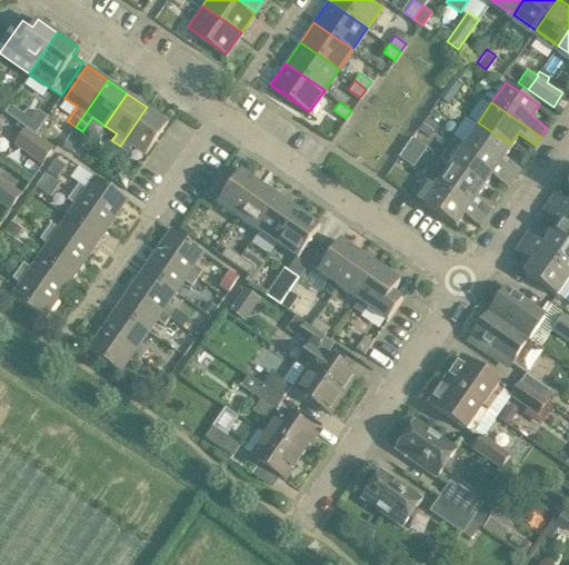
[(120,146),(115,154),(117,156),(126,155),(132,145),(146,152),(167,121),(147,107),(120,146)]
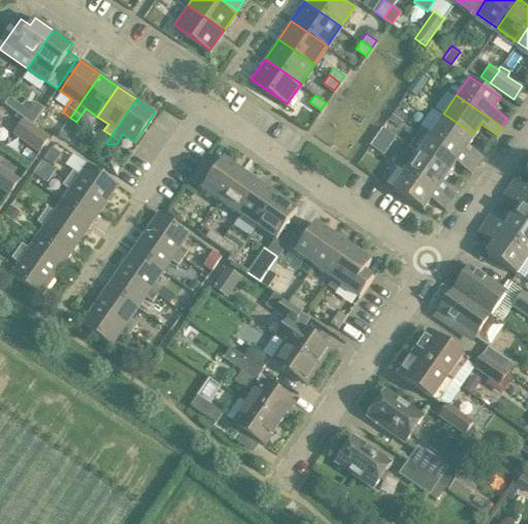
[(443,113),(431,131),(431,132),(476,163),(483,155),(467,144),(473,134),(443,113)]
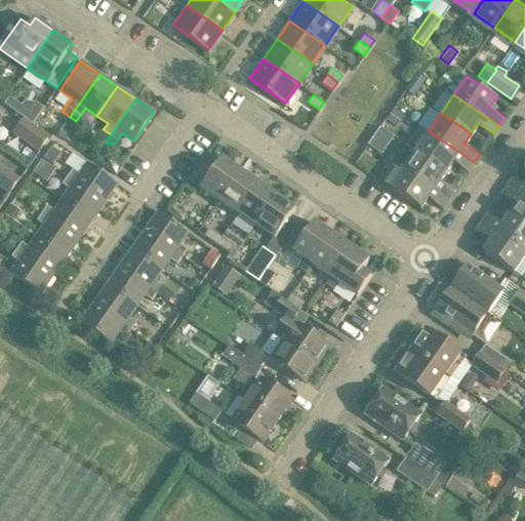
[(40,148),(48,136),(23,119),(14,130),(40,148)]
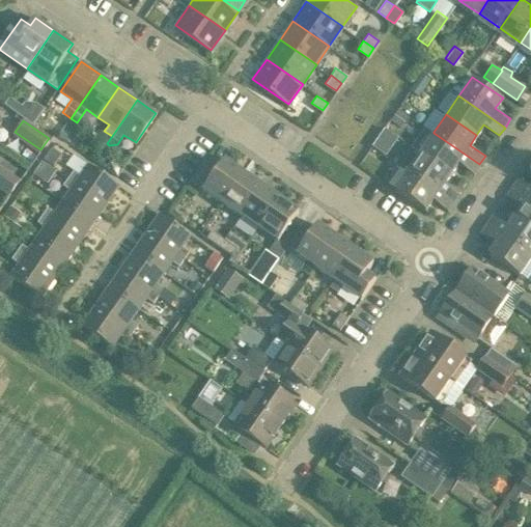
[(369,142),(383,153),(395,135),(382,125),(369,142)]
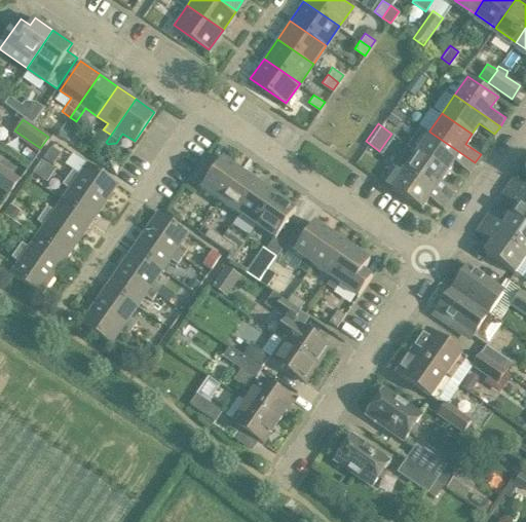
[(429,132),(429,131),(421,124),(408,144),(417,149),(447,171),(454,159),(470,171),(475,162),(429,132)]
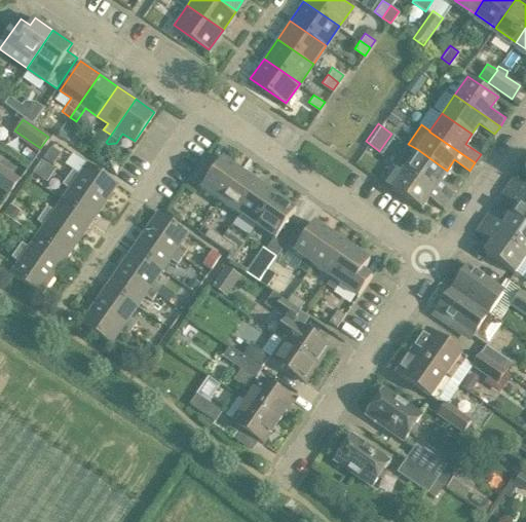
[(61,151),(50,144),(42,155),(52,162),(61,151)]
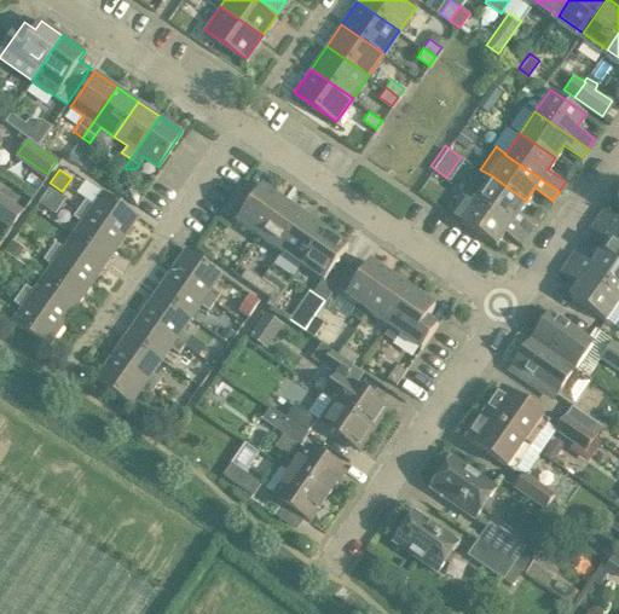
[(491,175),(475,197),(528,235),(536,225),(518,212),(526,201),(491,175)]
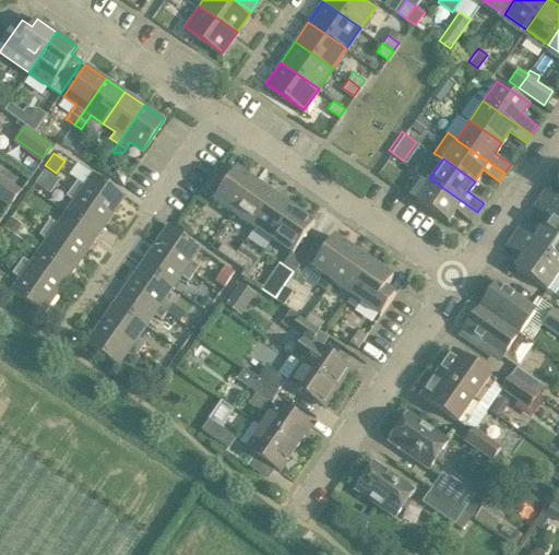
[(46,187),(56,173),(45,165),(35,179),(46,187)]
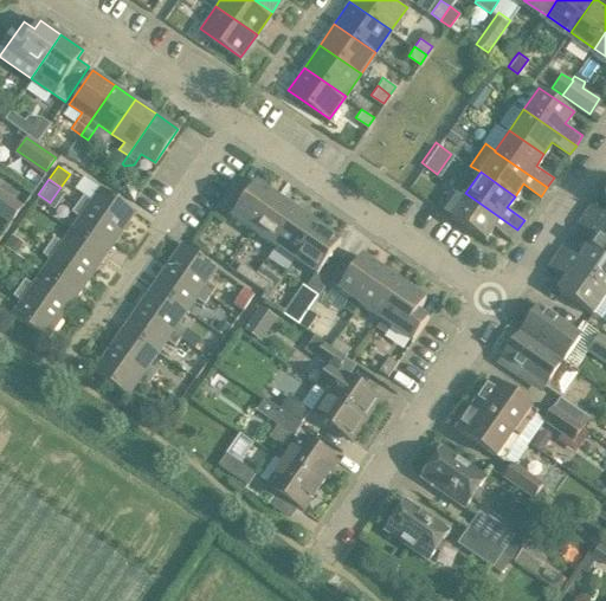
[(218,206),(232,215),(252,230),(276,196),(256,182),(251,188),(237,179),(218,206)]
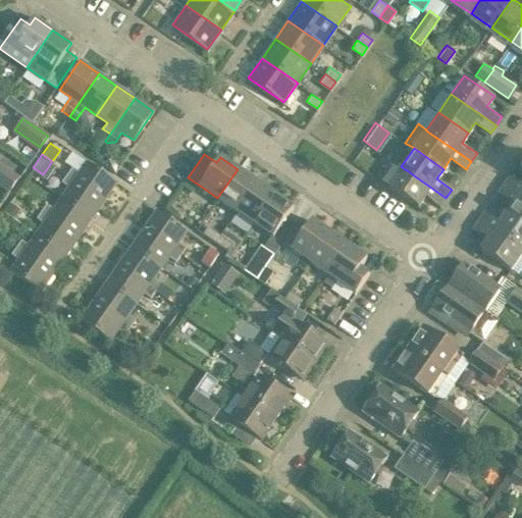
[(67,174),(104,200),(117,182),(87,160),(79,170),(72,166),(67,174)]
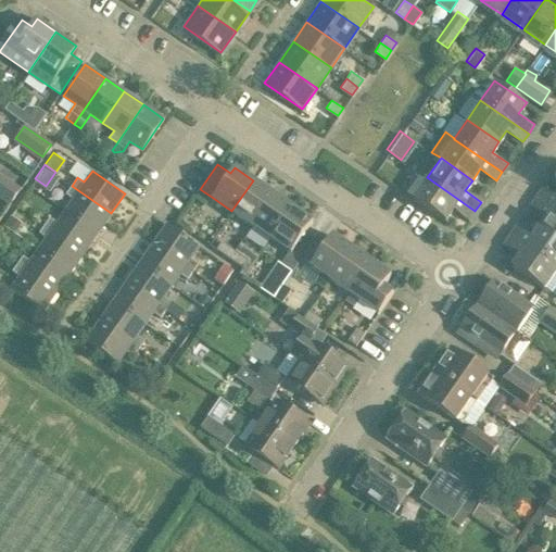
[(0,191),(12,200),(21,188),(0,173),(0,191)]
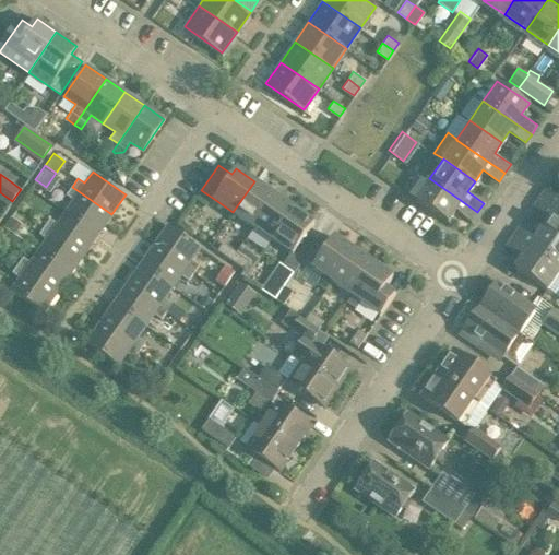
[(477,212),(429,178),(416,198),(448,221),(455,209),(472,221),(477,212)]
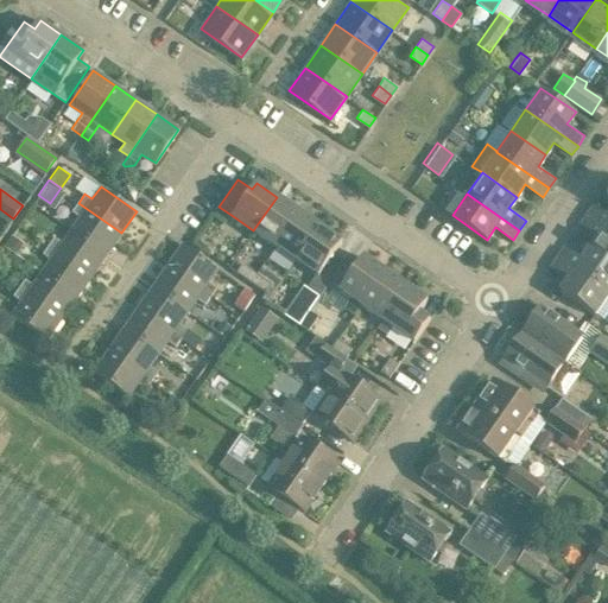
[(253,230),(274,246),(298,211),(277,197),(253,230)]
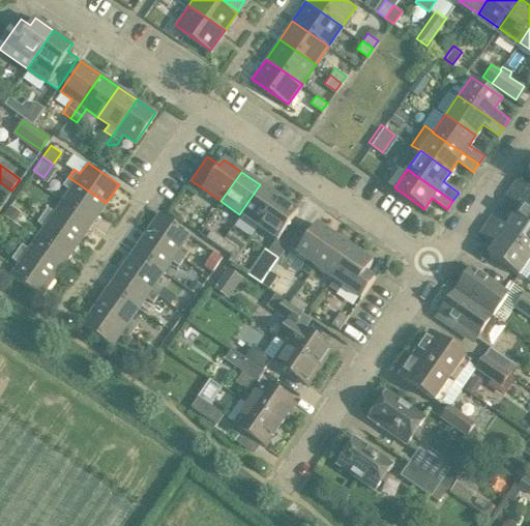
[(93,221),(106,203),(68,177),(63,183),(69,187),(62,199),(93,221)]
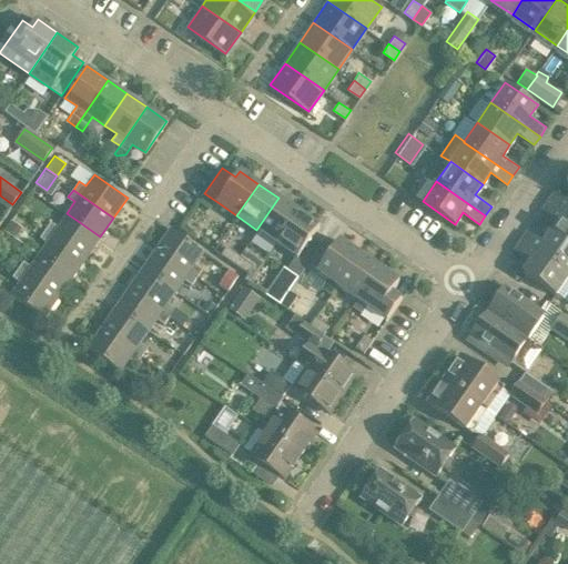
[(548,200),(567,213),(567,200),(554,191),(548,200)]
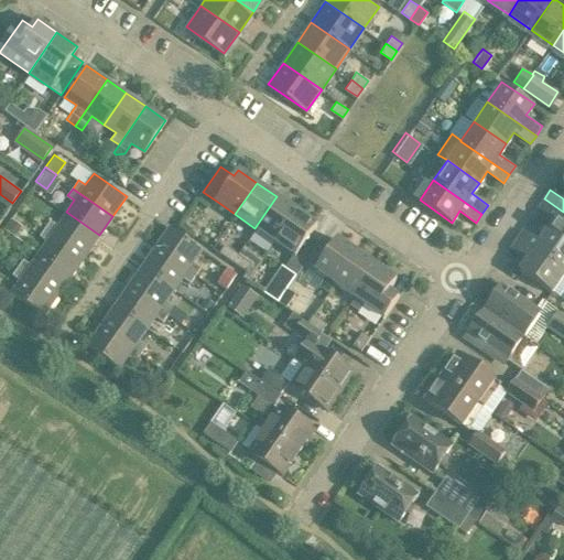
[(255,228),(274,241),(296,210),(277,196),(255,228)]
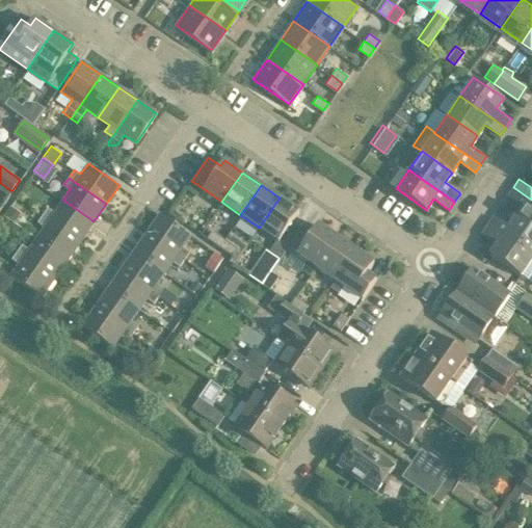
[(531,200),(513,187),(507,195),(523,205),(515,215),(531,227),(531,200)]
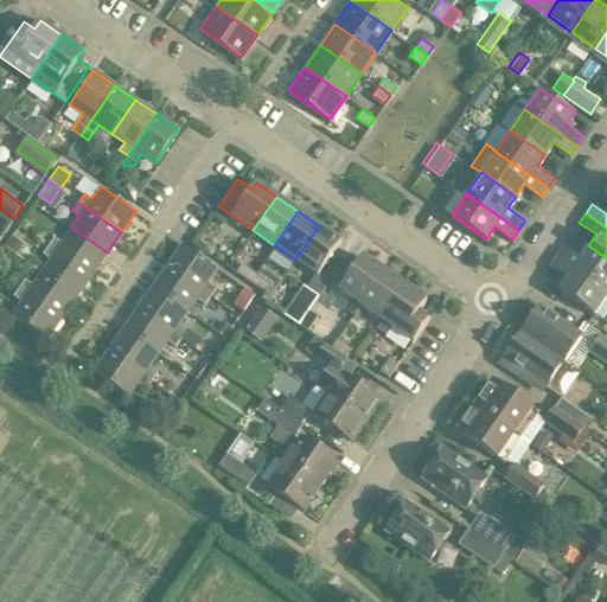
[(340,241),(319,225),(295,260),(317,275),(340,241)]
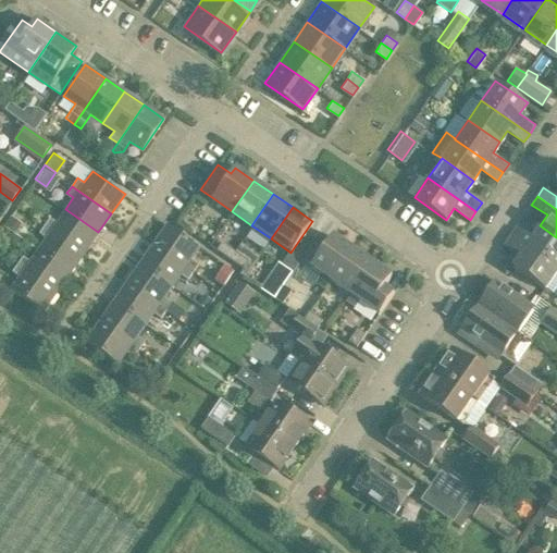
[(84,252),(98,232),(65,209),(57,221),(50,216),(45,224),(84,252)]
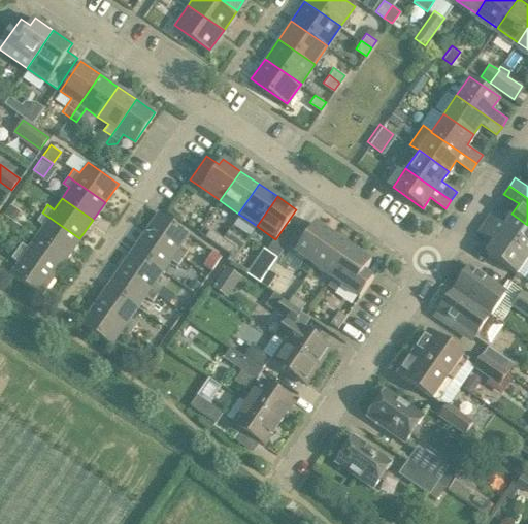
[(10,202),(4,213),(13,220),(21,209),(10,202)]
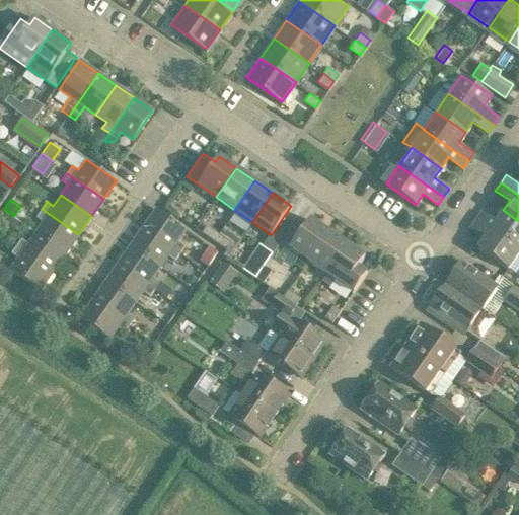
[(143,226),(179,252),(186,244),(178,239),(186,228),(156,208),(143,226)]
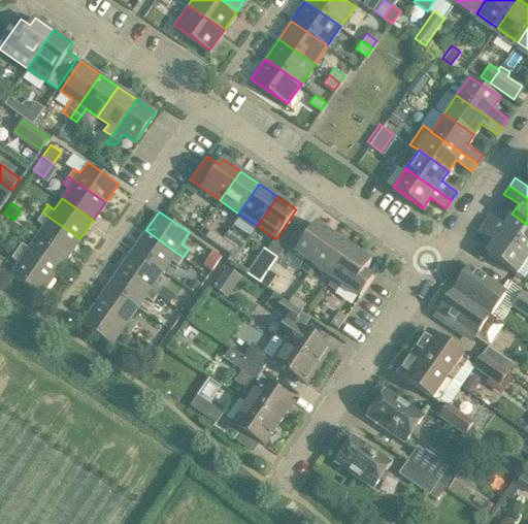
[(67,256),(79,238),(42,213),(38,219),(44,223),(36,235),(67,256)]
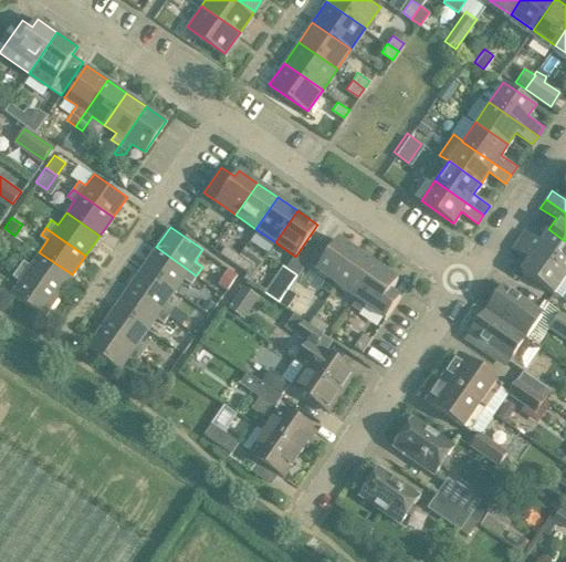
[(565,270),(565,241),(548,229),(541,240),(525,229),(519,238),(565,270)]
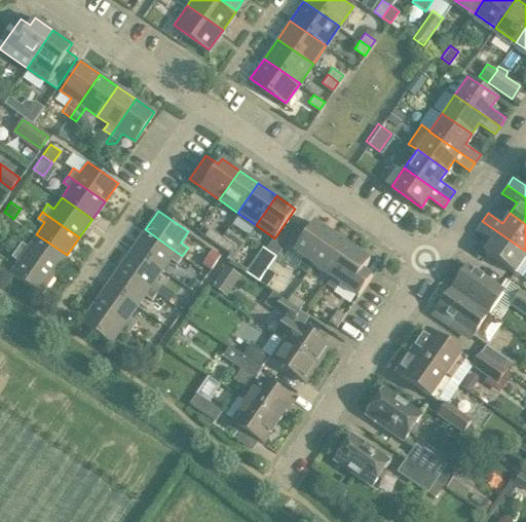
[(283,245),(302,259),(298,265),(306,270),(310,265),(310,264),(331,233),(312,221),(306,230),(297,224),(283,245)]
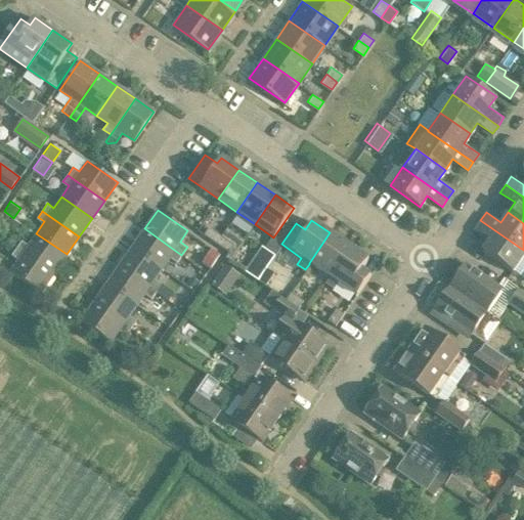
[(523,254),(523,250),(480,220),(475,228),(490,239),(483,249),(514,270),(523,254)]
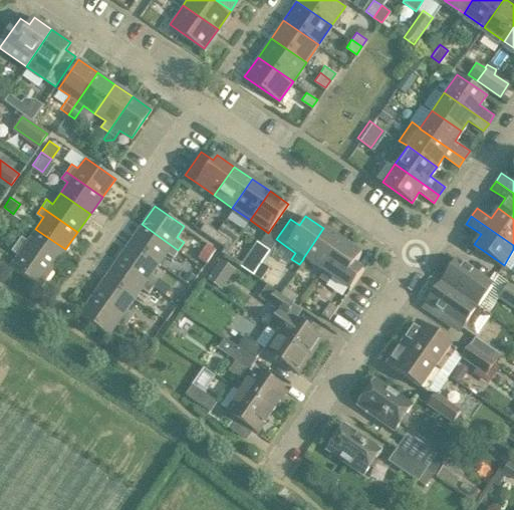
[(211,238),(216,231),(204,223),(200,230),(211,238)]
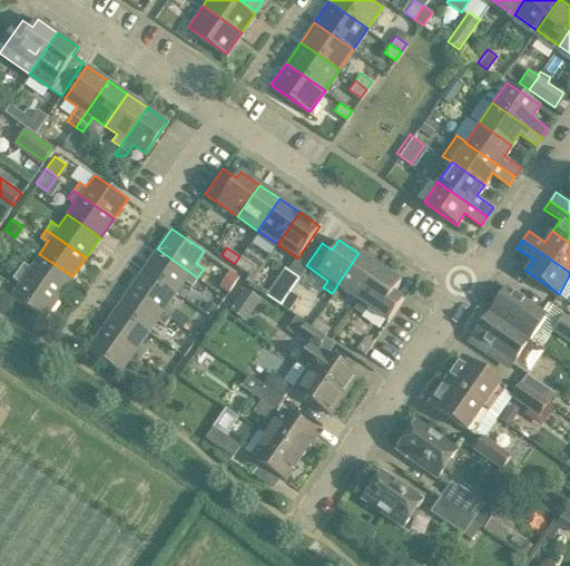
[(193,284),(197,277),(157,249),(144,269),(176,291),(185,279),(193,284)]
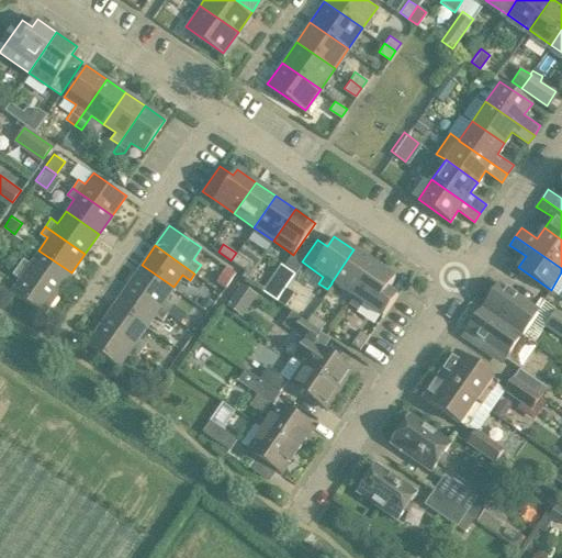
[(332,283),(351,296),(373,264),(353,249),(332,282),(332,283)]
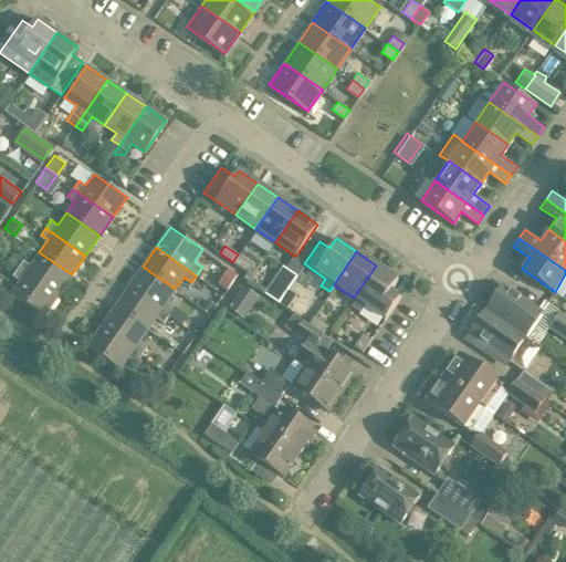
[(59,294),(72,274),(39,252),(31,263),(24,259),(19,267),(59,294)]
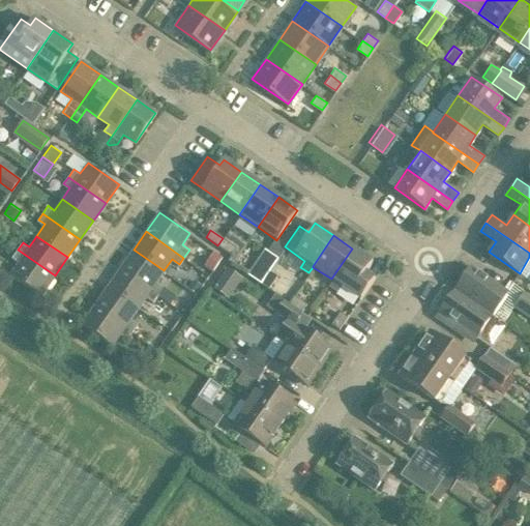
[(223,238),(217,245),(231,254),(235,247),(223,238)]
